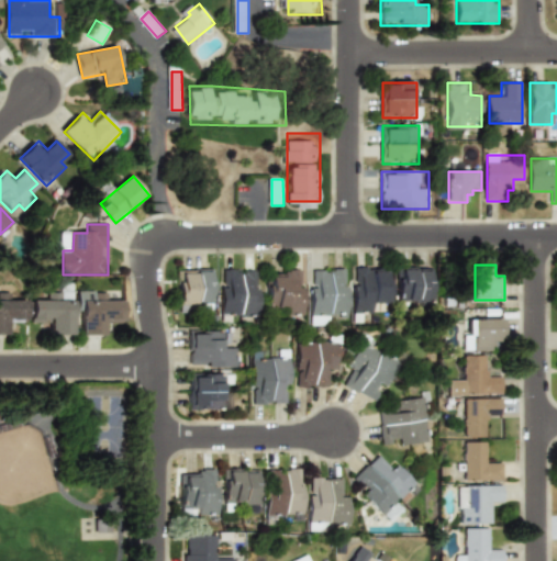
[(356,322),(365,322),(365,313),(380,313),(380,302),(392,302),(392,268),(356,268),(356,322)]
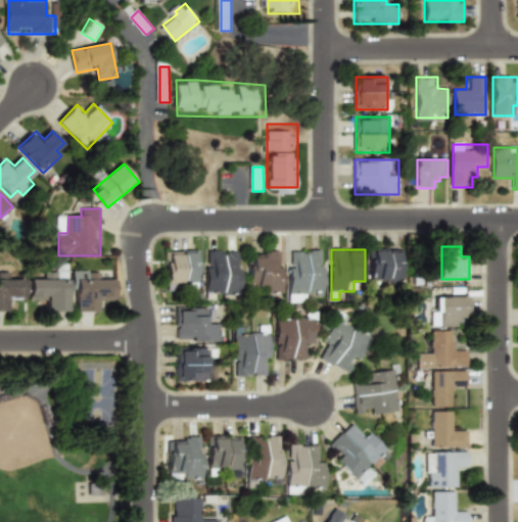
[(291,303),(310,302),(310,293),(327,292),(326,250),(291,250),(291,303)]
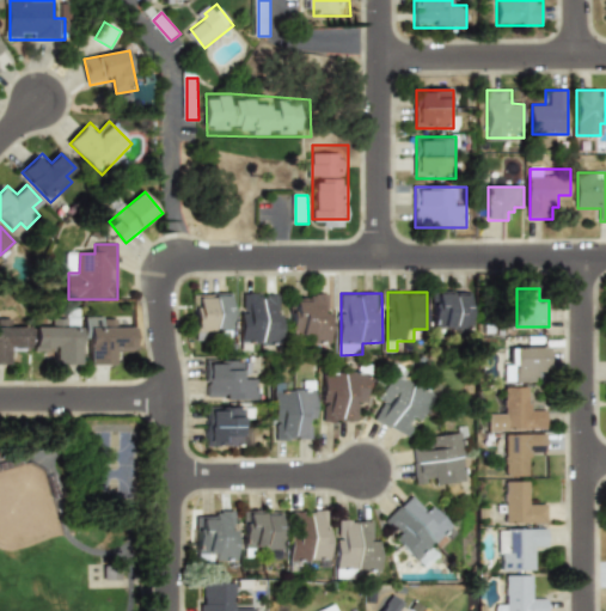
[(286,346),(286,294),(244,294),(244,346),(286,346)]
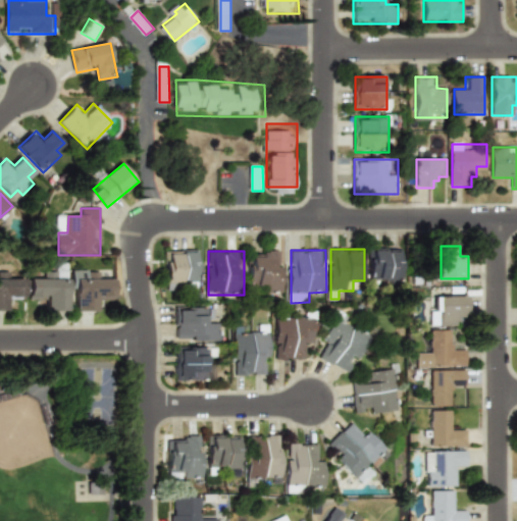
[(404,280),(404,251),(371,251),(371,280),(404,280)]
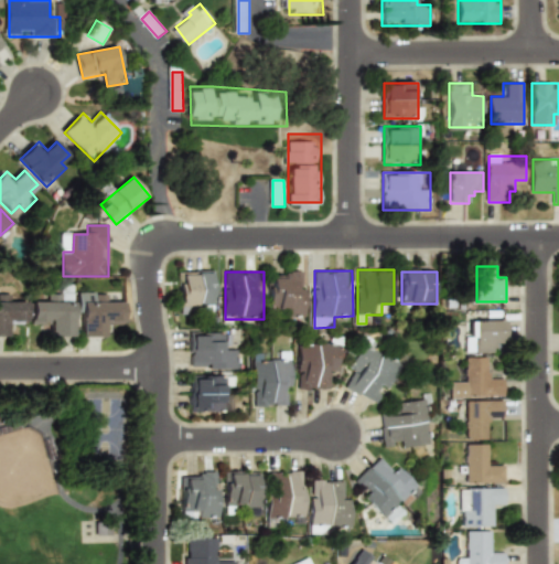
[(270,306),(282,306),(282,317),(309,317),(309,273),(270,273),(270,306)]
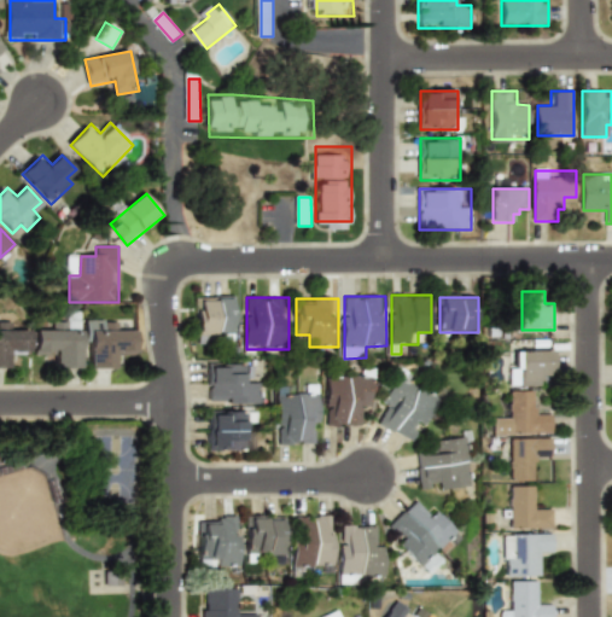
[(199,300),(199,335),(238,335),(238,300),(199,300)]
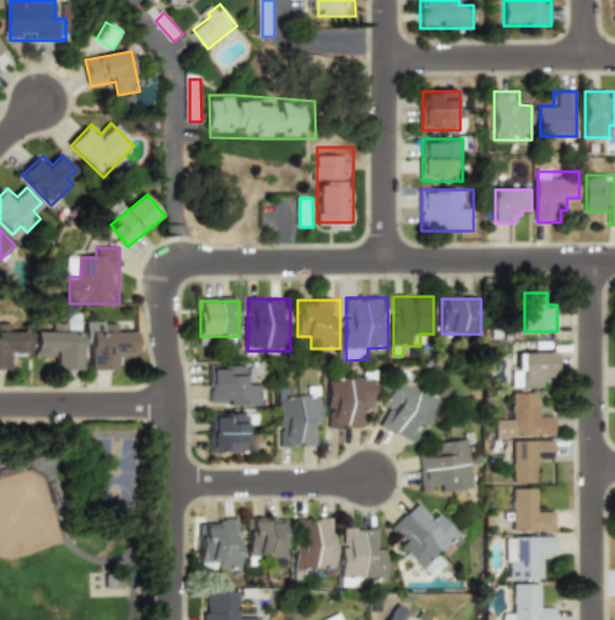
[(84,313),(70,313),(70,328),(36,328),(36,358),(60,358),(60,371),(83,371),(84,313)]
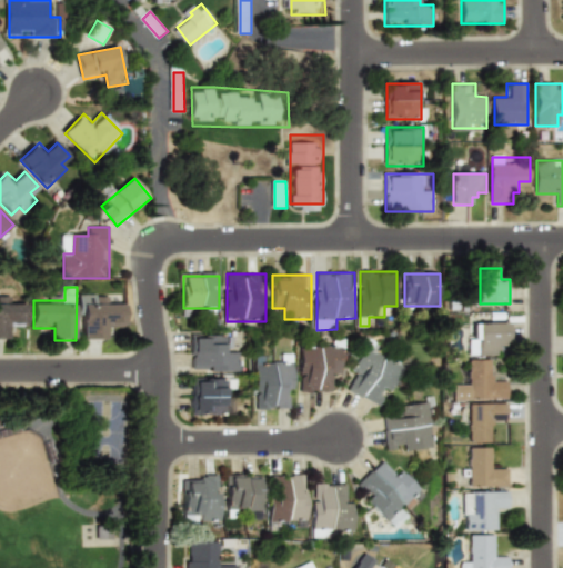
[(113,296),(81,296),(81,340),(106,340),(106,328),(127,328),(127,306),(113,306),(113,296)]
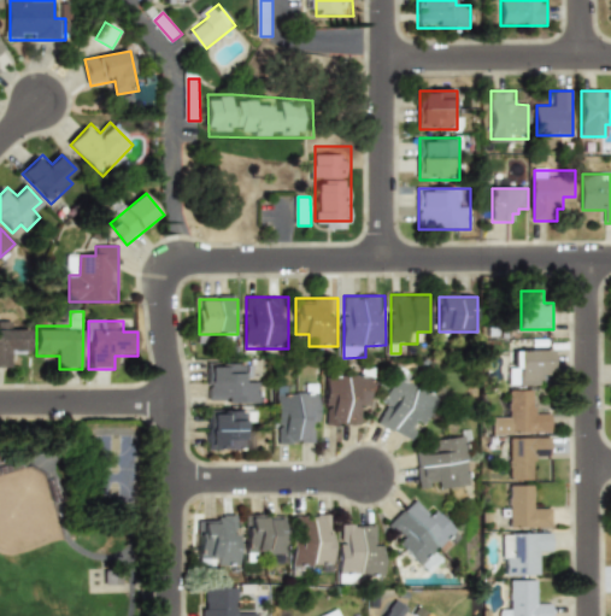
[(0,368),(9,368),(9,356),(30,356),(30,330),(0,330),(0,368)]
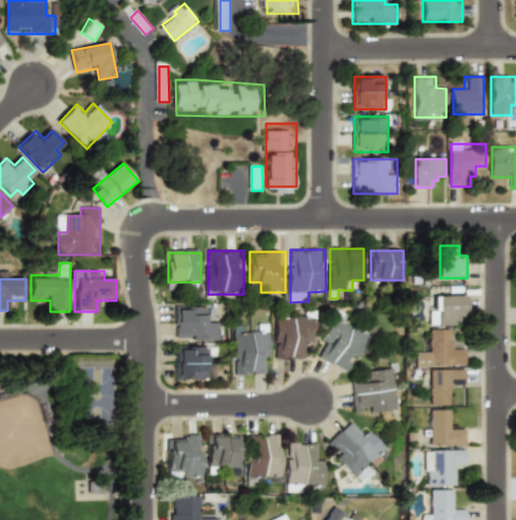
[(458,326),(458,315),(469,315),(469,296),(433,296),(433,326),(458,326)]
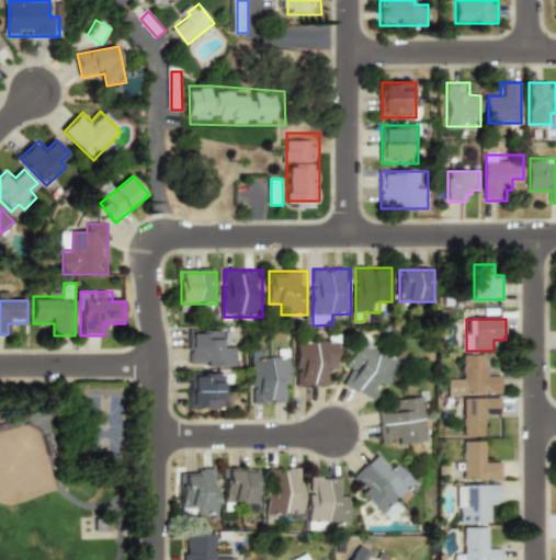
[(228,331),(192,331),(192,367),(238,367),(238,343),(228,343),(228,331)]
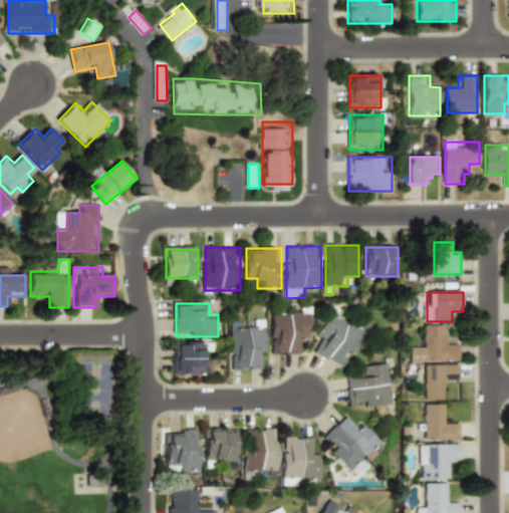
[(272,354),(301,355),(302,341),(312,341),(312,312),(273,311),(272,354)]
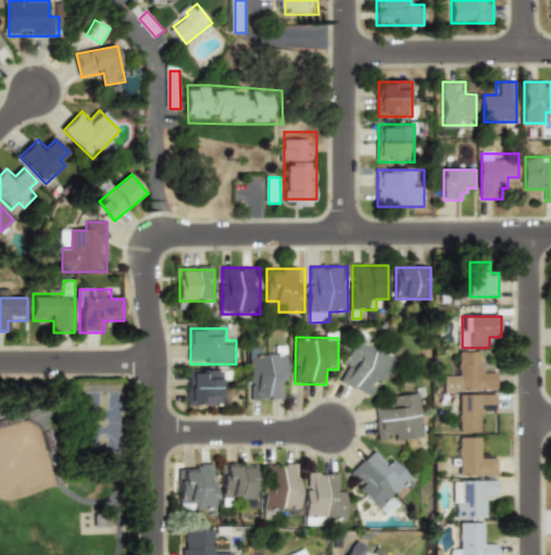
[(345,383),(377,400),(399,356),(359,337),(347,361),(354,365),(345,383)]
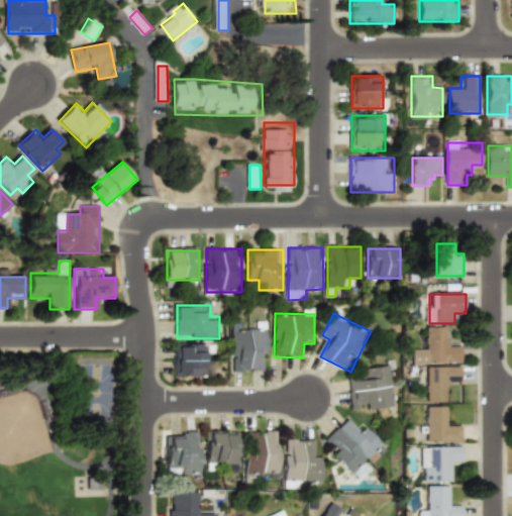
[(269,322),(258,322),(258,330),(232,330),(232,374),(269,374),(269,322)]
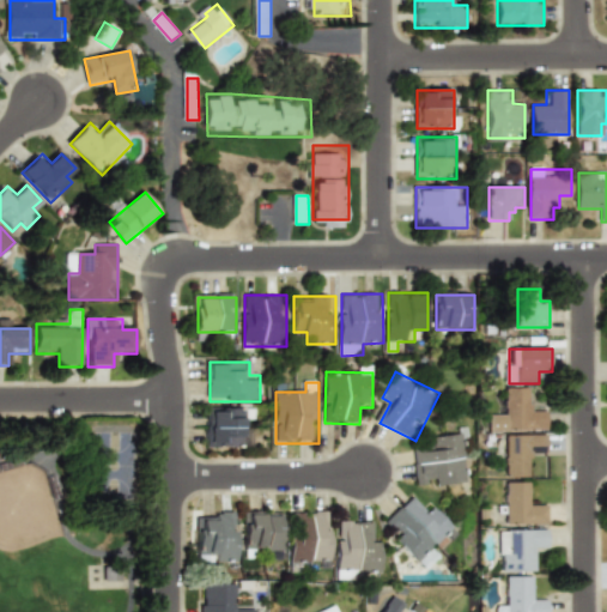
[(550,431),(550,411),(536,411),(535,388),(510,388),(510,413),(498,413),(499,432),(550,431)]
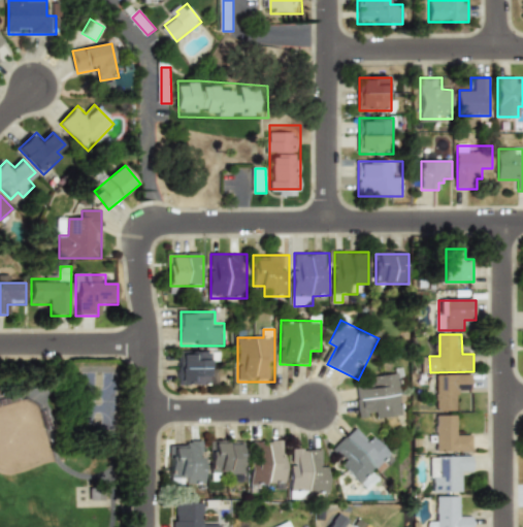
[(221,386),(221,351),(182,351),(182,386),(221,386)]
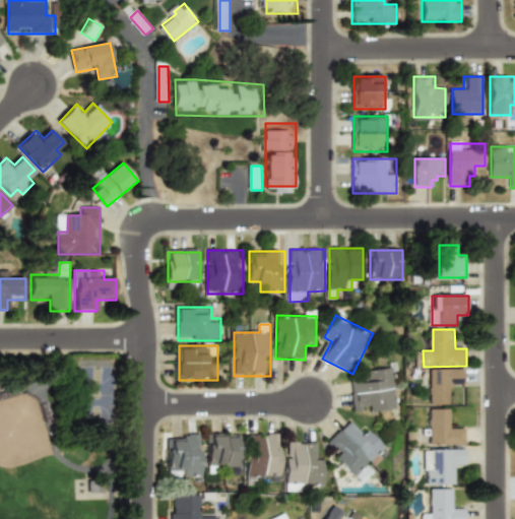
[(402,410),(397,367),(371,370),(373,381),(355,383),(358,412),(369,411),(370,413),(402,410)]
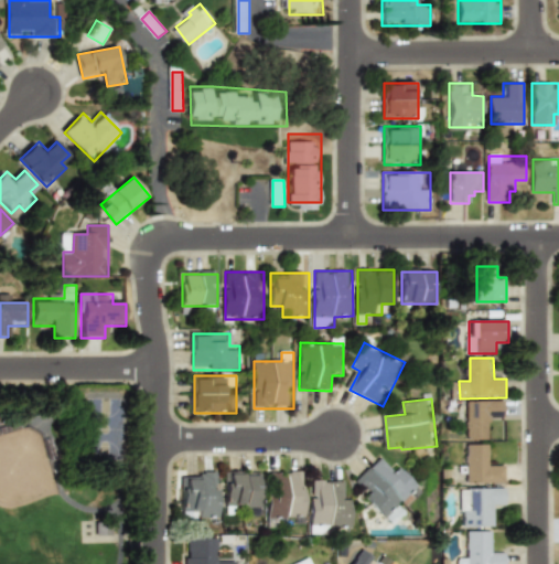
[(506,417),(506,401),(469,401),(469,440),(494,440),(494,417),(506,417)]
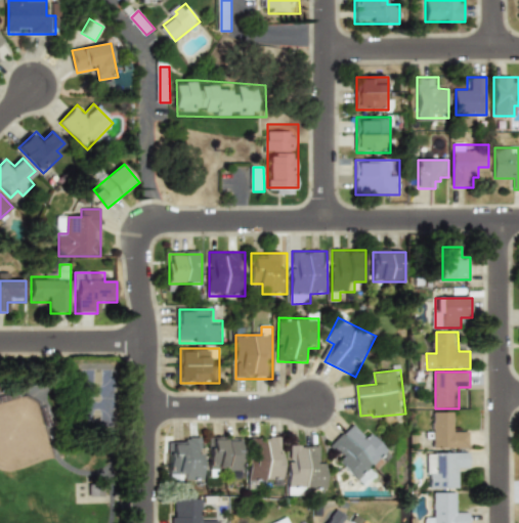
[(472,448),(472,431),(459,431),(459,412),(435,412),(435,448),(472,448)]
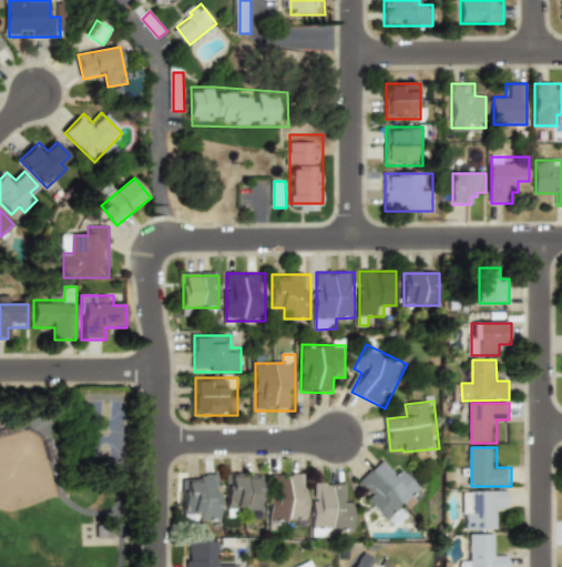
[(398,527),(412,514),(407,507),(425,490),(405,468),(397,475),(384,461),(359,485),(398,527)]
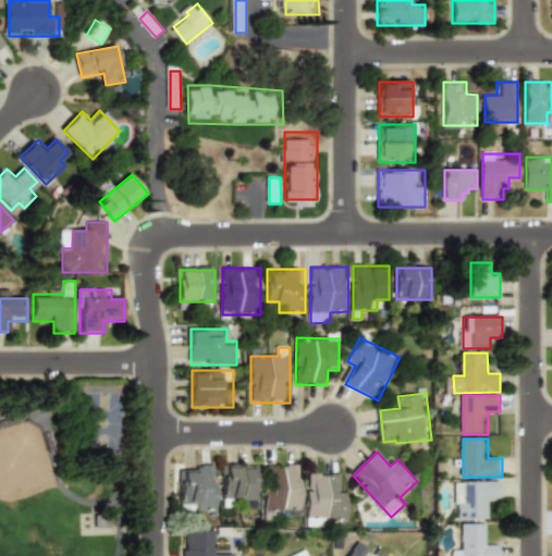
[(218,465),(183,465),(183,510),(218,510),(218,465)]
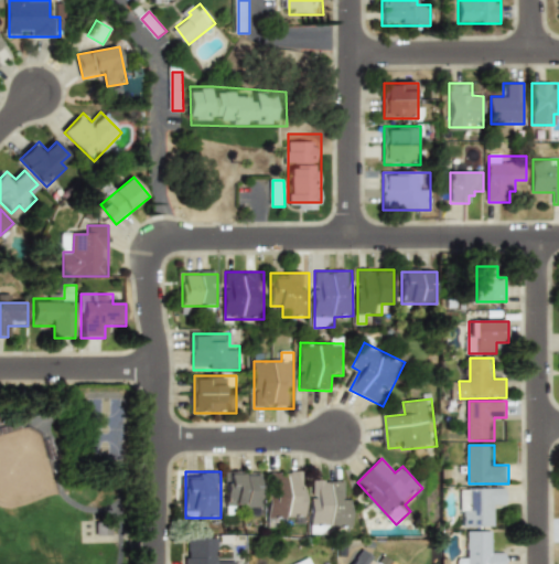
[(264,472),(228,472),(227,508),(262,508),(264,472)]
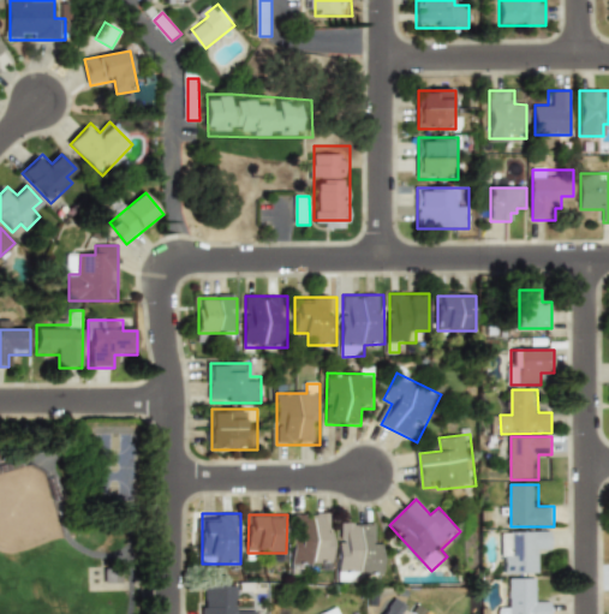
[(335,570),(335,514),(294,514),(294,570),(335,570)]
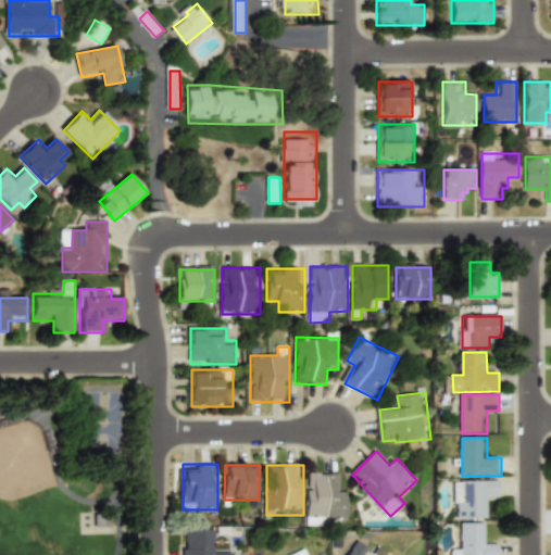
[(330,526),(330,517),(350,517),(350,484),(340,484),(340,472),(309,472),(309,526),(330,526)]
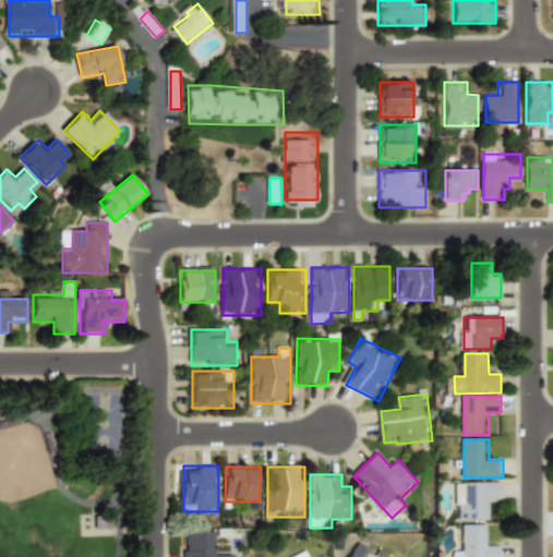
[(458,482),(458,522),(492,522),(492,500),(503,500),(503,482),(458,482)]
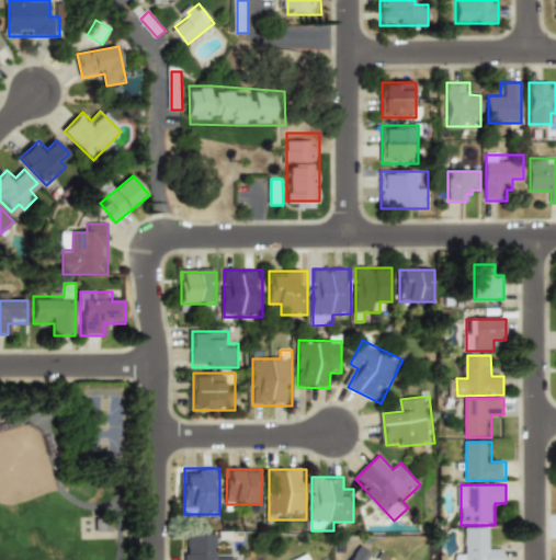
[(95,516),(95,533),(112,533),(112,516),(95,516)]
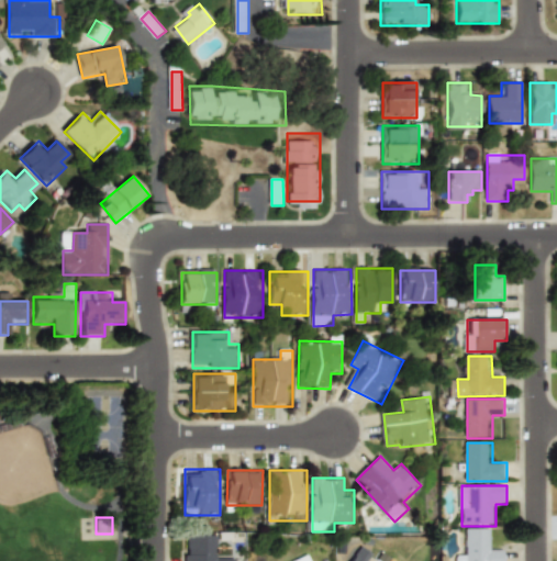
[(505,560),(505,551),(494,551),(494,528),(470,528),(470,556),(458,556),(458,560),(505,560)]
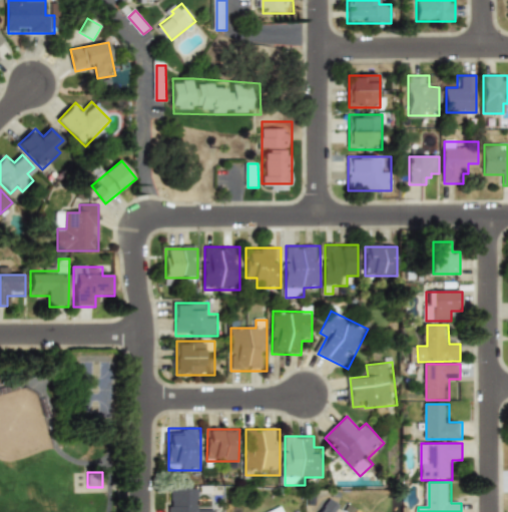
[(201,511),(201,487),(168,487),(168,511),(201,511)]
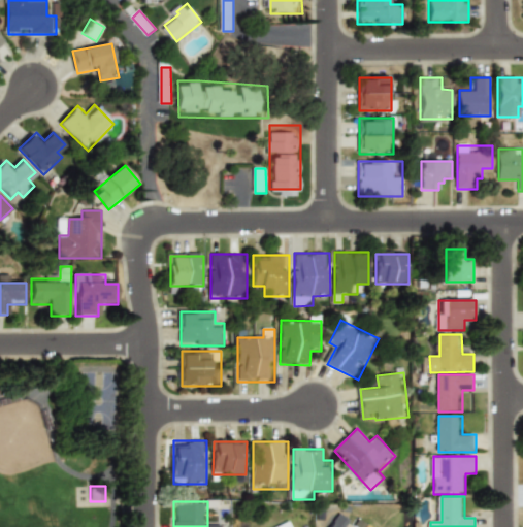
[(357,526),(340,514),(330,526),(357,526)]
